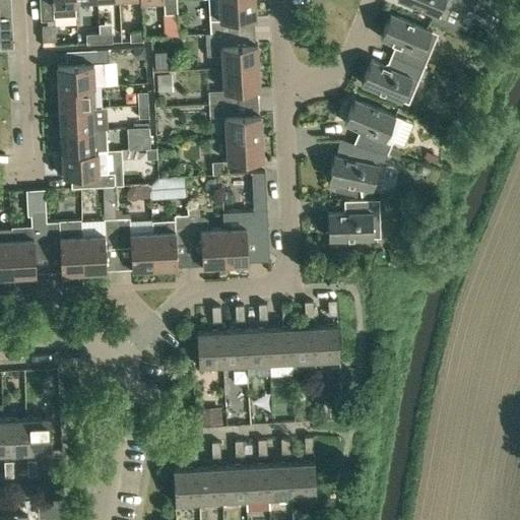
[(0,0),(0,21),(12,21),(10,0),(0,0)]
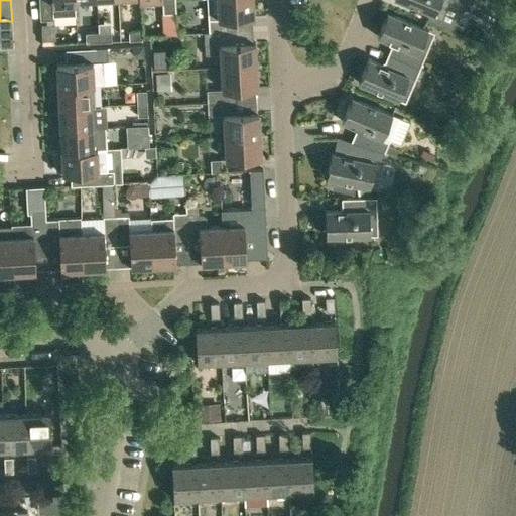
[(53,19),(53,16),(75,15),(75,3),(74,0),(38,0),(40,20),(53,19)]
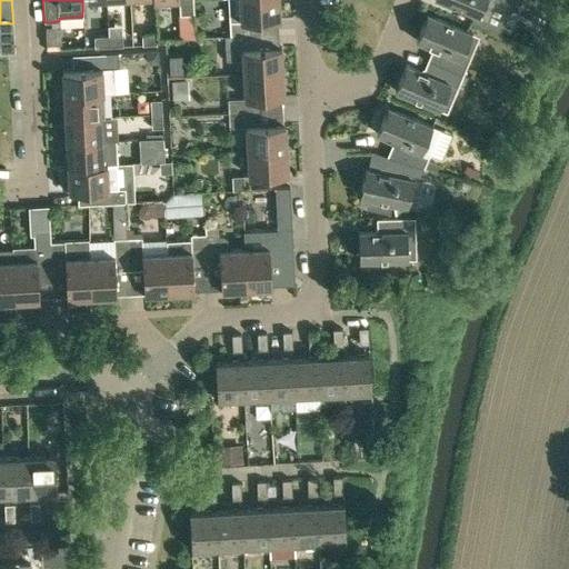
[(178,0),(179,15),(193,15),(192,0),(178,0)]
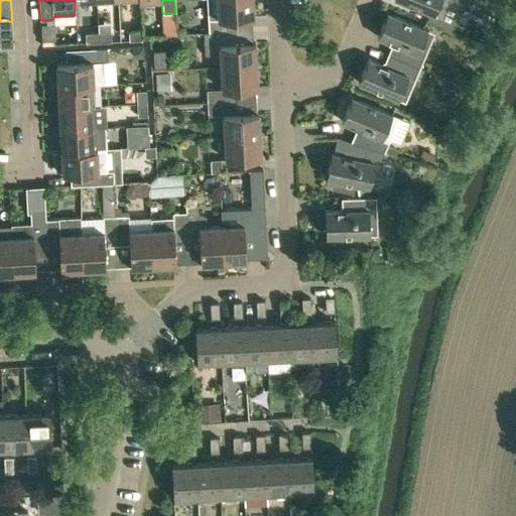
[(252,0),(217,0),(217,10),(208,10),(209,32),(233,31),(232,18),(253,17),(252,0)]
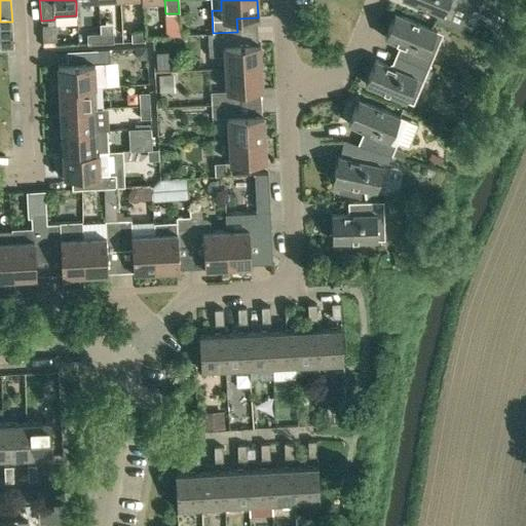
[(472,5),(474,0),(407,0),(443,14),(445,7),(455,4),(464,8),(472,5)]
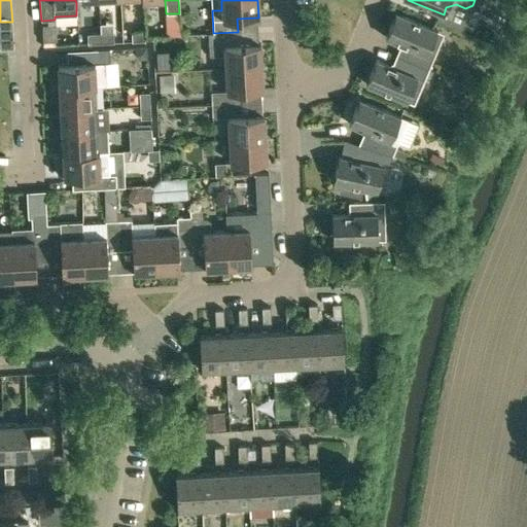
[(496,0),(492,10),(508,18),(513,7),(496,0)]
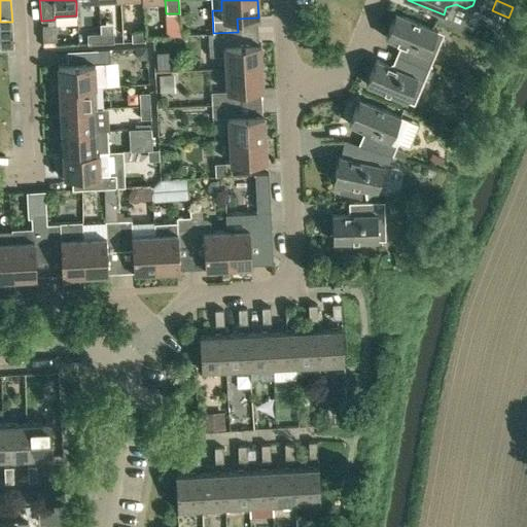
[(395,13),(385,37),(403,45),(399,57),(428,69),(437,46),(433,37),(436,30),(395,13)]
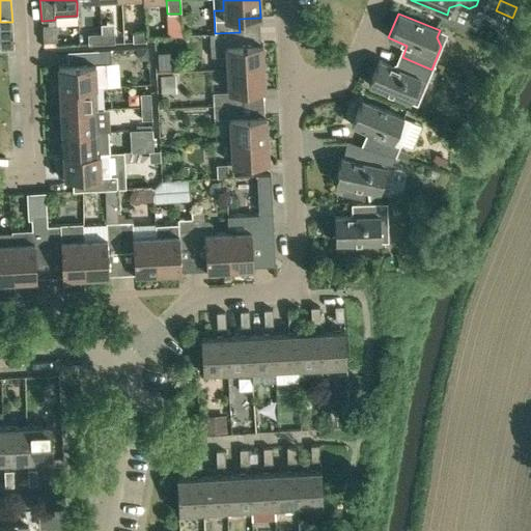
[(132,31),(133,42),(146,42),(145,31),(132,31)]
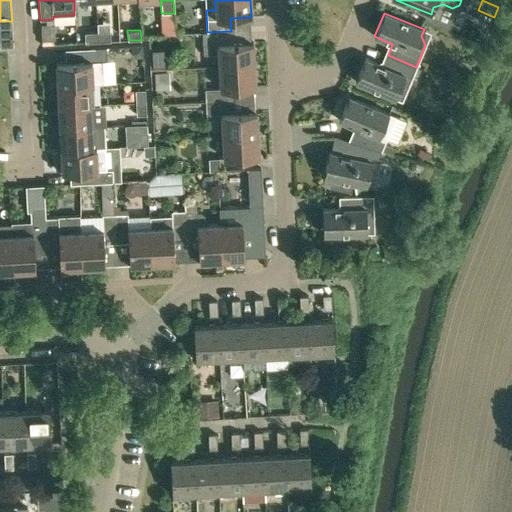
[(97,32),(98,42),(110,41),(110,31),(97,32)]
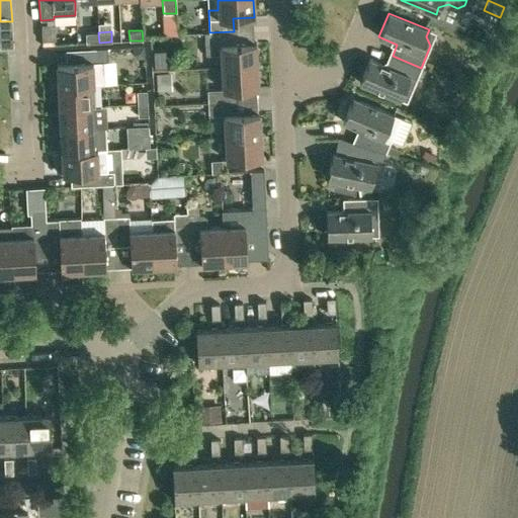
[(221,55),(222,67),(257,65),(256,42),(234,44),(234,31),(209,32),(204,32),(205,55),(221,55)]
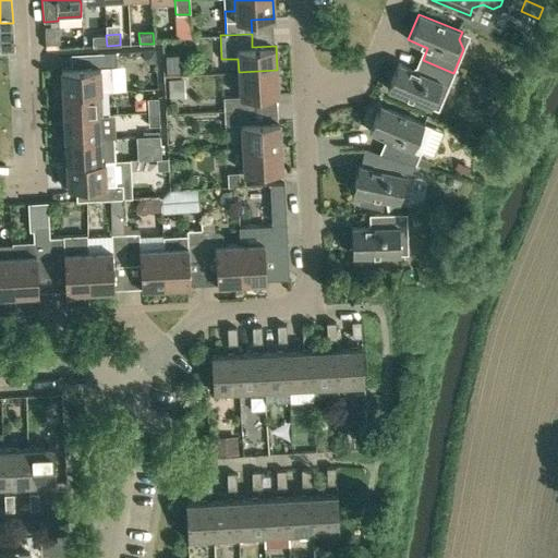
[(93,47),(107,46),(106,35),(93,36),(93,47)]
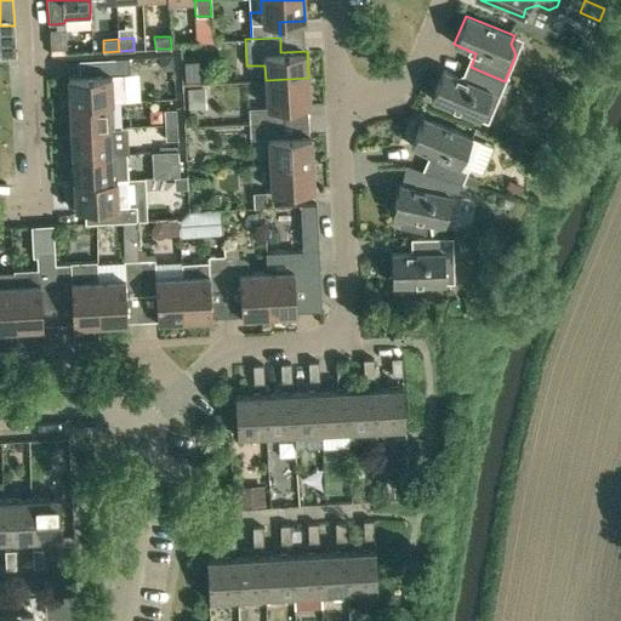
[(69,103),(112,101),(125,100),(124,74),(129,73),(129,57),(115,58),(115,74),(68,77),(69,103)]
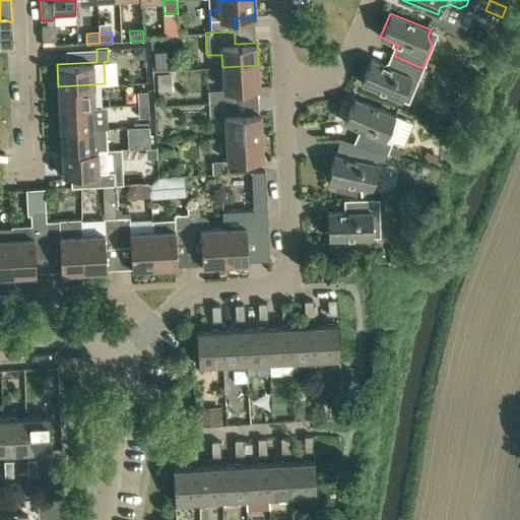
[(144,48),(133,48),(133,55),(138,59),(145,58),(144,48)]
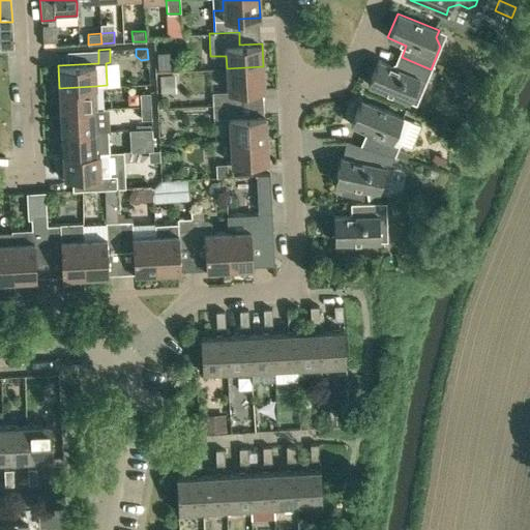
[(421,91),(431,69),(402,57),(396,68),(378,60),(367,84),(409,101),(412,94),(421,91)]
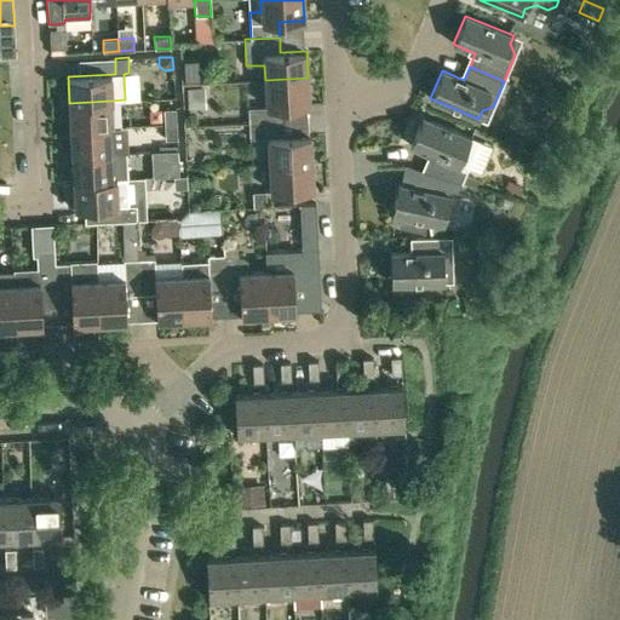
[(265,80),(267,107),(248,108),(248,122),(262,122),(283,121),(283,107),(309,104),(308,78),(265,80)]
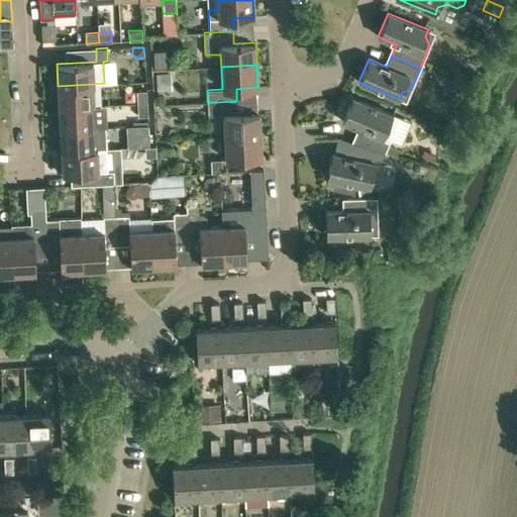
[(169,74),(157,74),(157,91),(170,91),(169,74)]
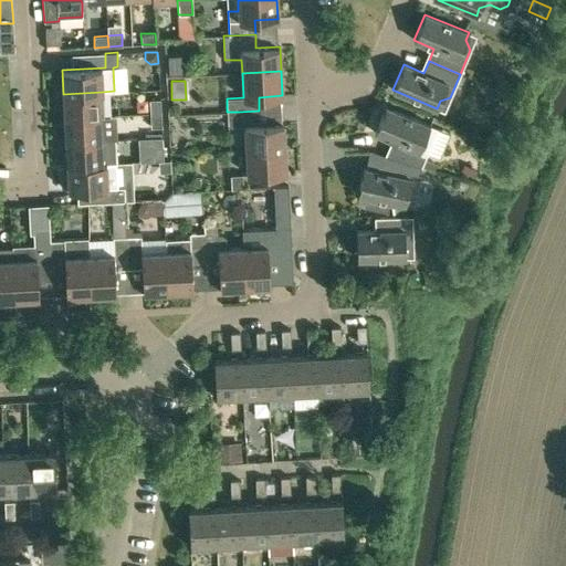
[(63,94),(64,118),(104,116),(102,92),(63,94)]
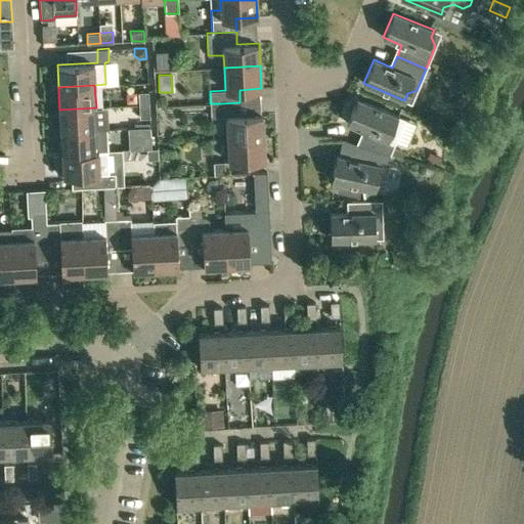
[(138,92),(139,105),(149,104),(148,91),(138,92)]
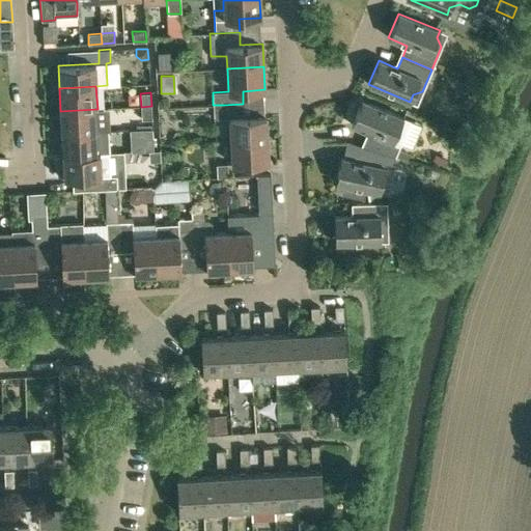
[(370,133),(365,146),(395,157),(404,134),(400,124),(403,117),(362,101),(352,124),(370,133)]
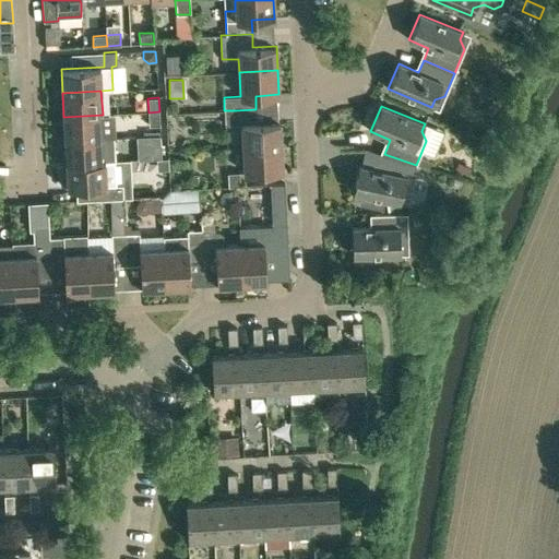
[(241,125),(242,149),(282,146),(280,121),(257,122),(256,109),(236,110),(224,110),(225,125),(241,125)]
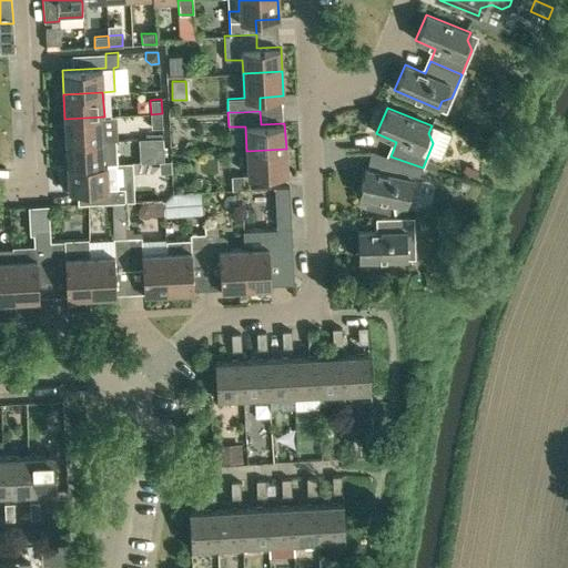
[(162,128),(162,113),(151,114),(151,128),(162,128)]
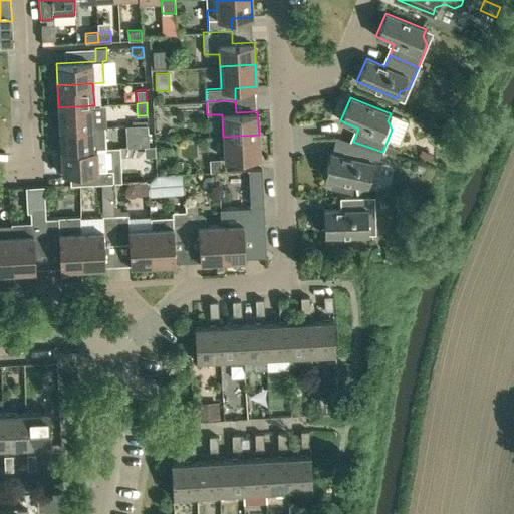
[(94,105),(58,107),(59,129),(103,126),(106,126),(105,105),(94,105)]
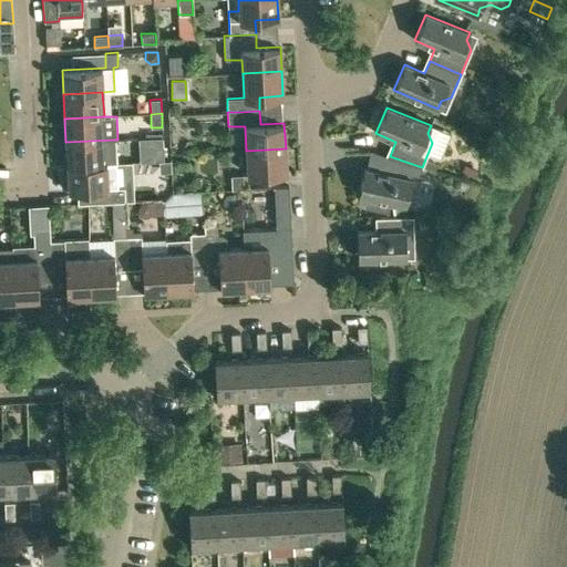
[(152,137),(153,162),(158,161),(164,161),(163,136),(152,137)]
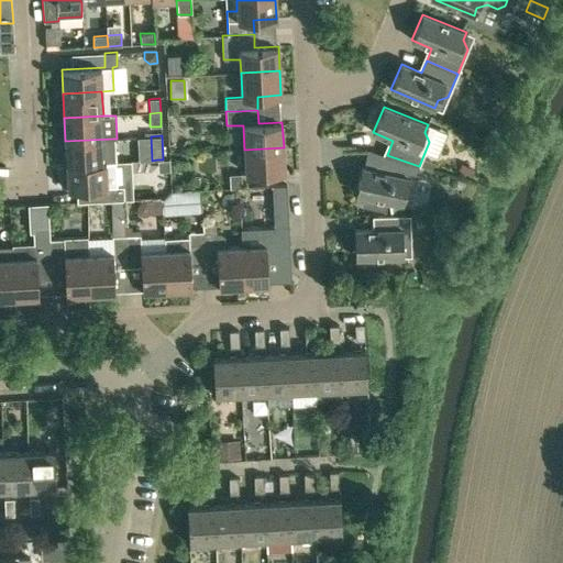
[(65,141),(67,165),(114,163),(113,139),(65,141)]
